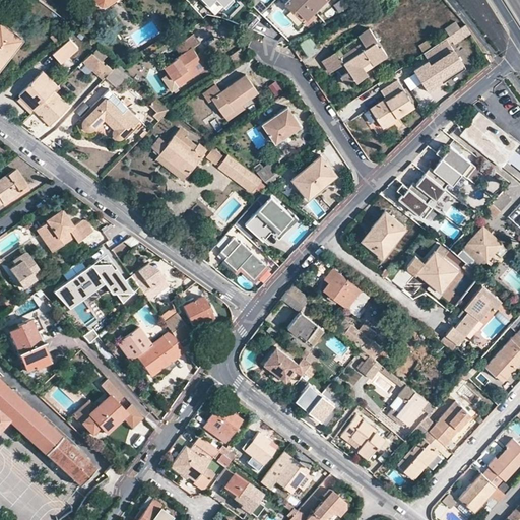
[(314,12),(326,0),(287,0),(284,4),(293,12),(296,9),(303,16),(310,9),(314,12)]
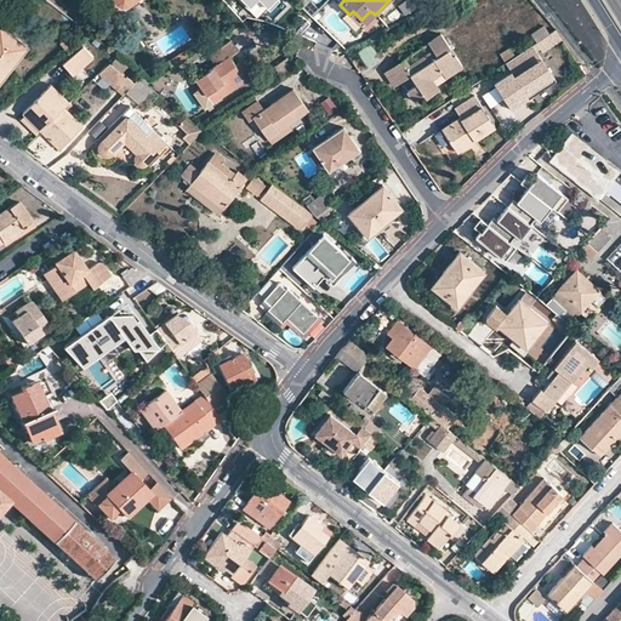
[(410,0),(406,0),(399,6),(406,16),(417,9),(410,0)]
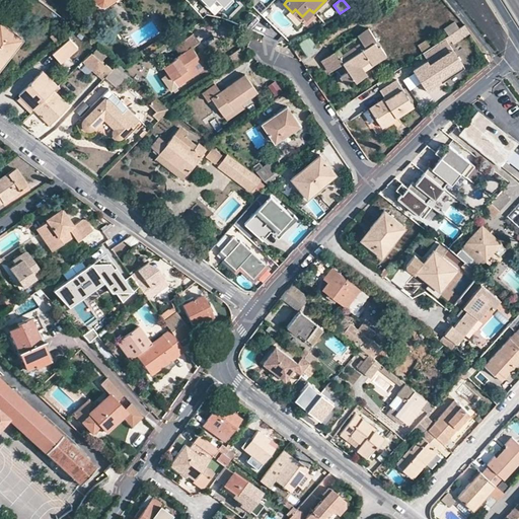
[(0,67),(22,39),(0,20),(0,67)]
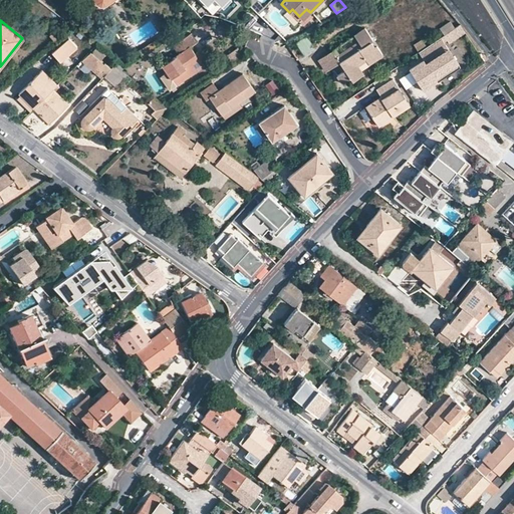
[(464,31),(460,25),(451,30),(456,38),(465,32),(464,31)]
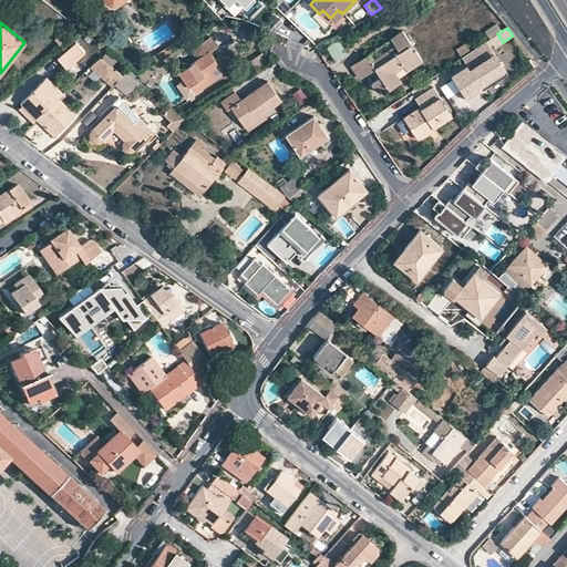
[(391,41),(400,53),(375,71),(382,80),(374,85),(380,94),(389,89),(391,92),(402,84),(395,74),(405,68),(409,72),(423,62),(416,52),(414,54),(410,48),(413,47),(404,33),(391,41)]
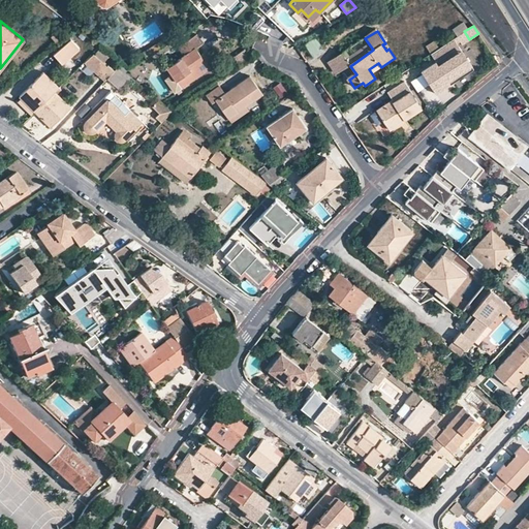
[(61,41),(56,35),(49,41),(54,48),(61,41)]
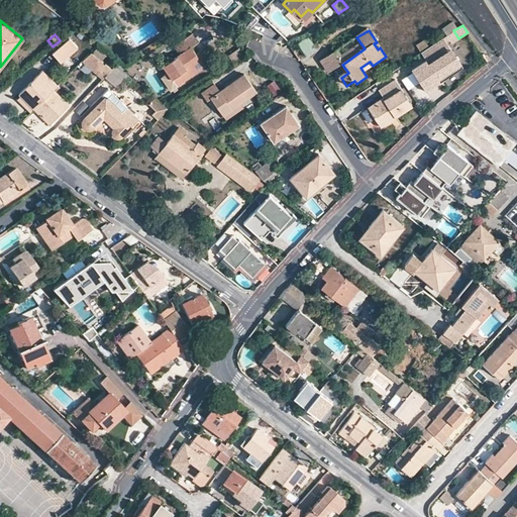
[(307,57),(318,49),(309,35),(298,42),(307,57)]
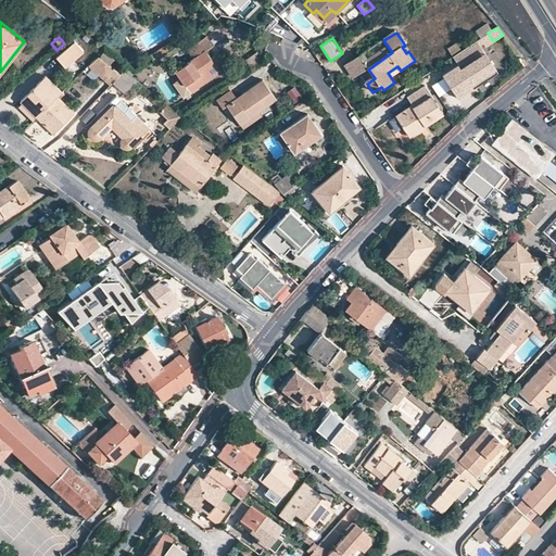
[(182,97),(211,77),(209,73),(213,70),(206,61),(210,59),(205,51),(207,49),(201,39),(186,50),(191,59),(175,71),(180,79),(174,84),(182,97)]
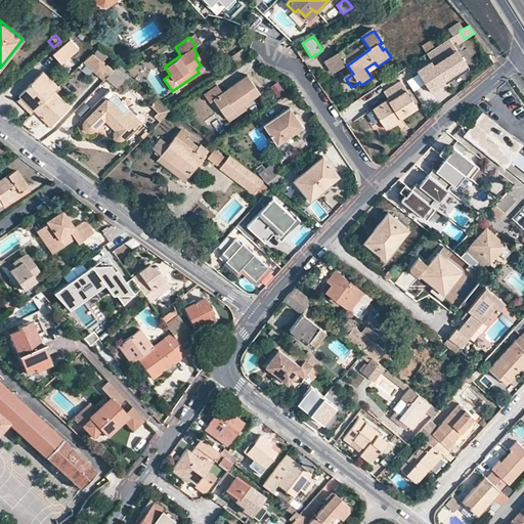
[(141,52),(144,57),(167,43),(163,38),(141,52)]
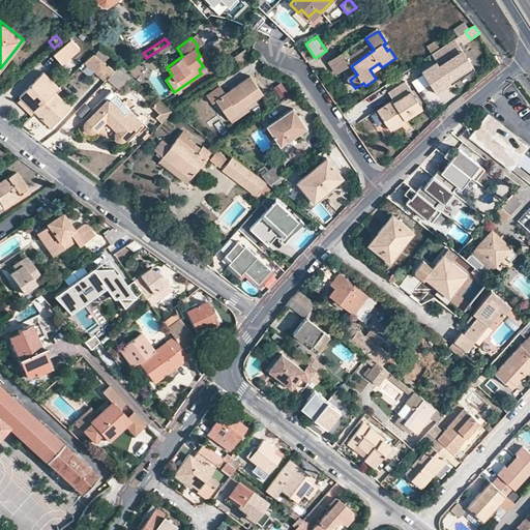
[(457,40),(454,38),(440,48),(432,53),(440,64),(463,50),(457,40)]
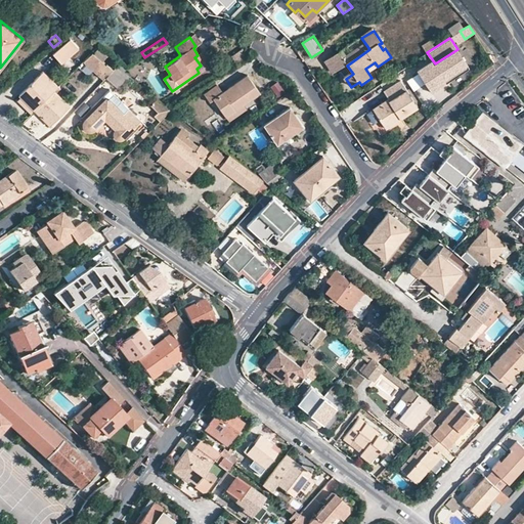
[(77,50),(69,40),(52,54),(60,64),(77,50)]
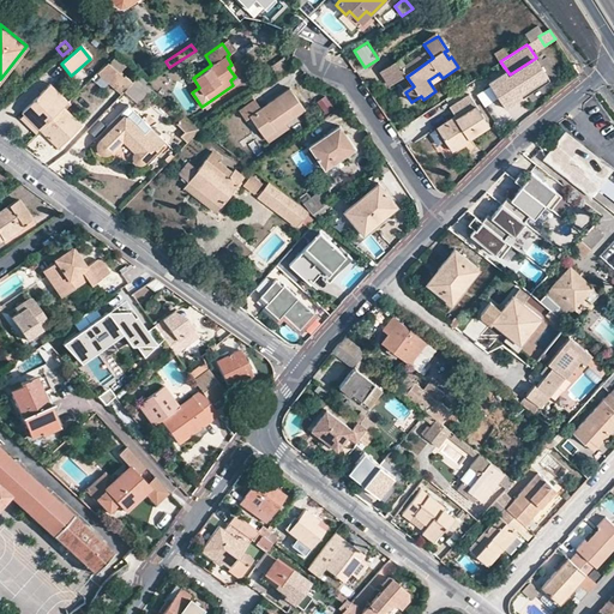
[(536,58),(510,74),(493,85),(509,110),(552,84),(536,58)]
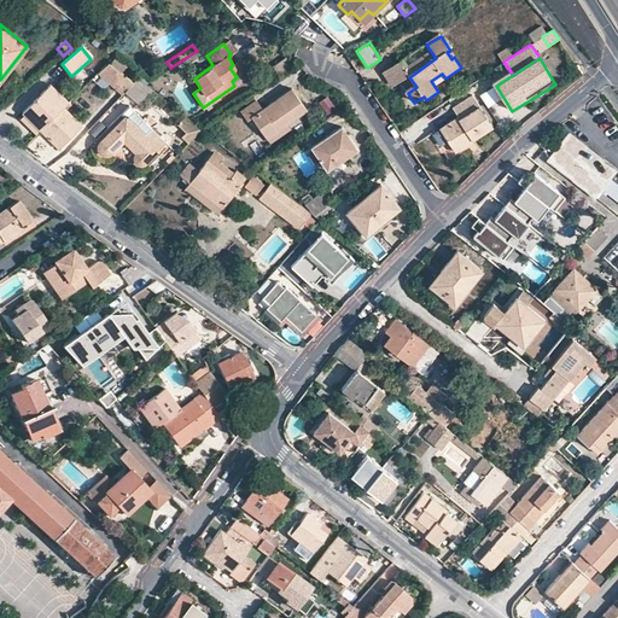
[(120,94),(129,83),(106,64),(97,74),(120,94)]
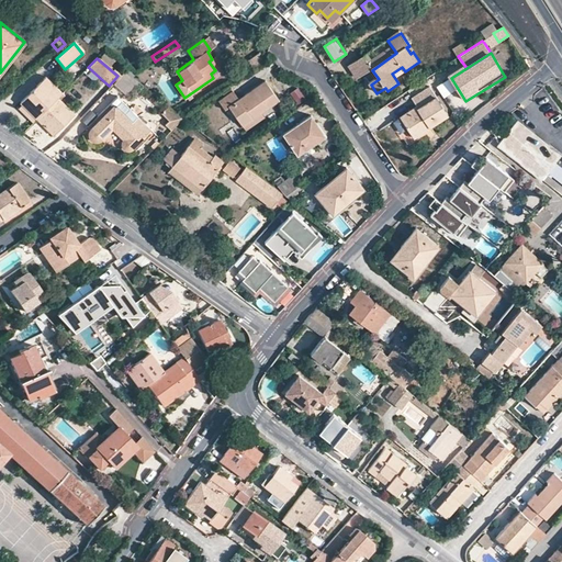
[(372,70),(364,58),(351,67),(359,79),(372,70)]
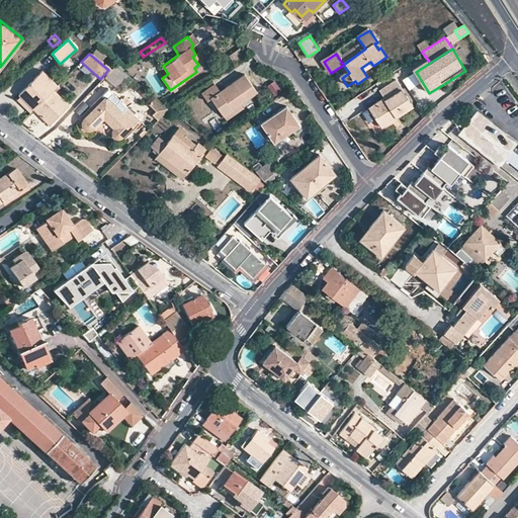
[(194,68),(196,72),(203,66),(195,55),(192,57),(198,65),(194,68)]
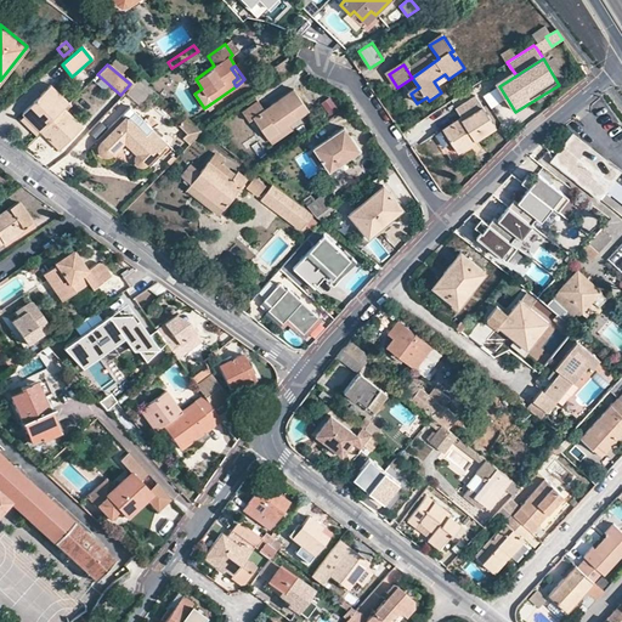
[(141,75),(125,91),(141,106),(153,91),(145,84),(148,82),(141,75)]
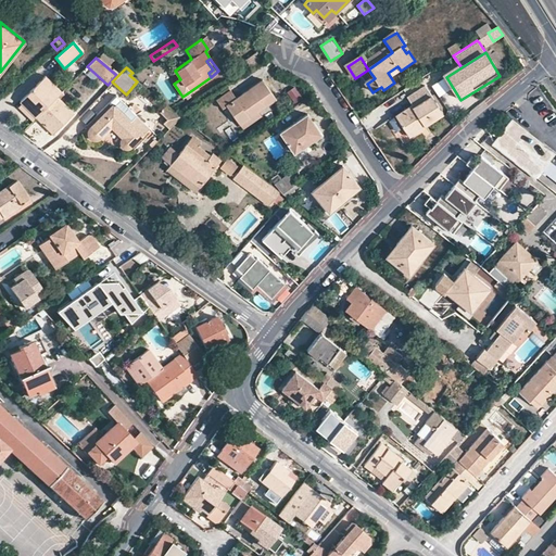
[(23,102),(36,116),(57,96),(61,91),(45,76),(21,100),(23,102)]
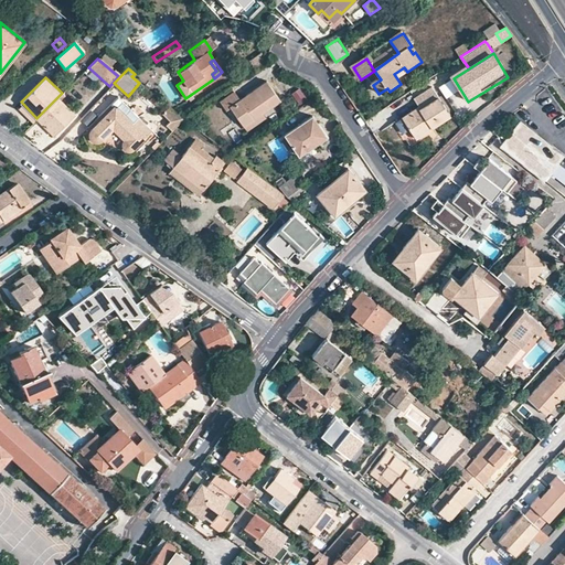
[(243,126),(262,114),(279,100),(266,82),(240,99),(234,92),(220,102),(225,110),(230,107),(243,126)]
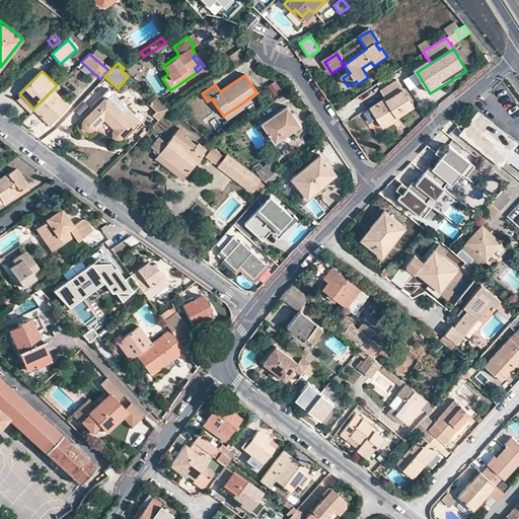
[(275,97),(283,92),(276,81),(268,85),(275,97)]
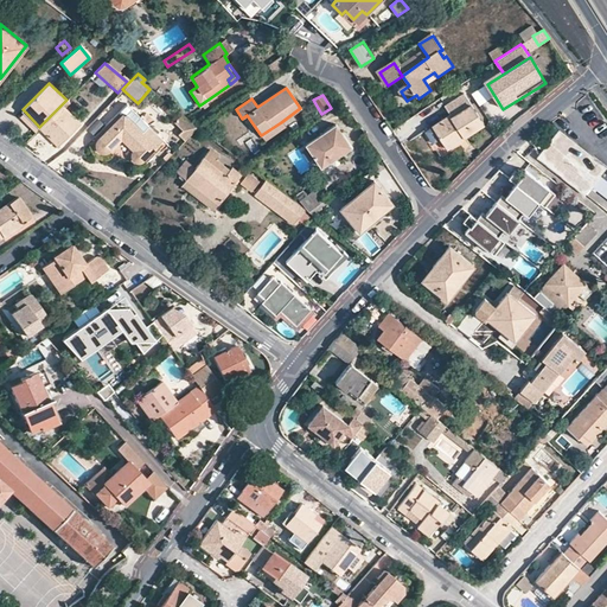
[(39,127),(58,145),(80,122),(62,104),(39,127)]
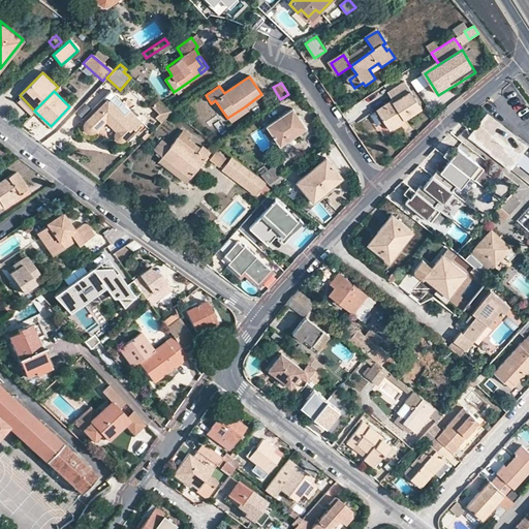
[(421,107),(409,91),(393,102),(391,100),(376,111),(387,128),(421,107)]
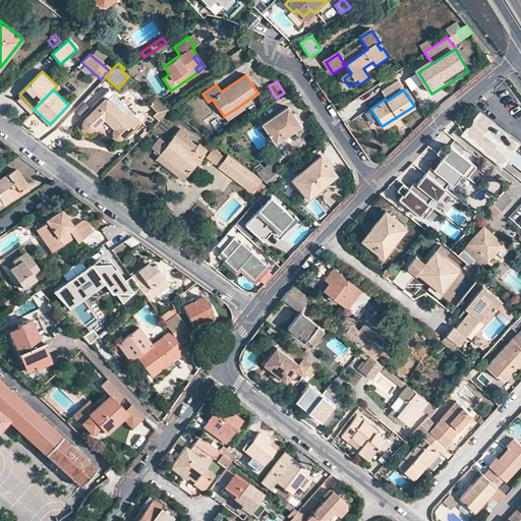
[(104,120),(113,129),(112,131),(112,133),(113,137),(116,139),(119,139),(121,138),(139,120),(110,92),(81,120),(81,124),(81,126),(84,129),(87,131),(90,131),(93,130),(104,120)]
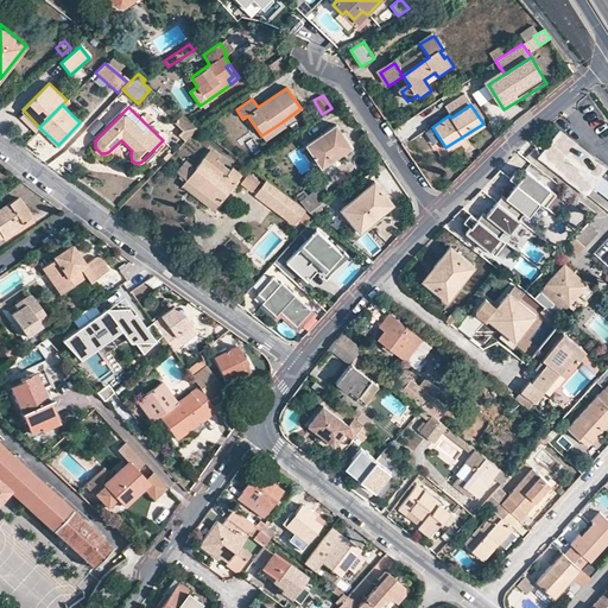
[(25,112),(20,116),(36,132),(39,127),(25,112)]
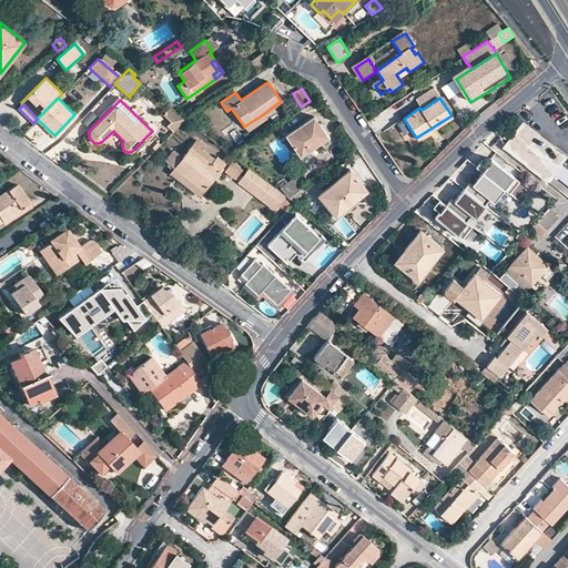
[(169,107),(162,114),(169,121),(165,125),(172,132),(185,119),(184,118),(169,107)]
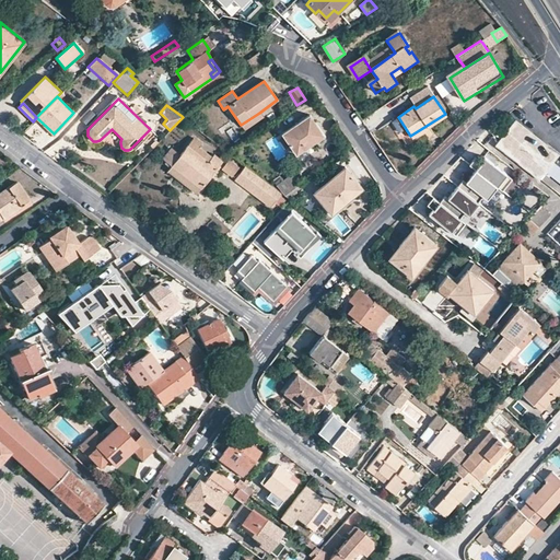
[(263,117),(259,113),(241,125),(244,130),(263,117)]
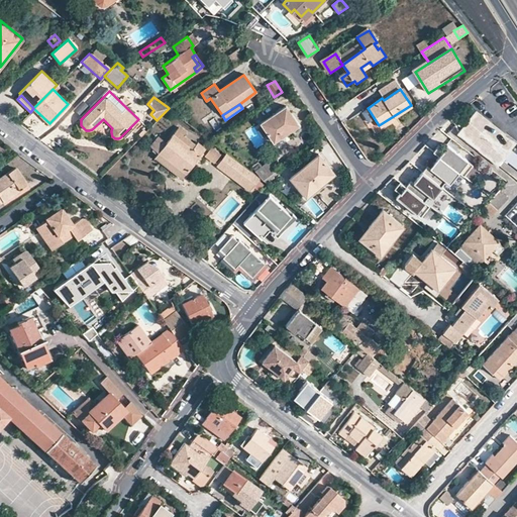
[(516,153),(510,149),(516,141),(475,109),(471,104),(460,117),(466,121),(459,130),(456,134),(486,157),(497,166),(502,161),(503,159),(516,169),(516,153)]
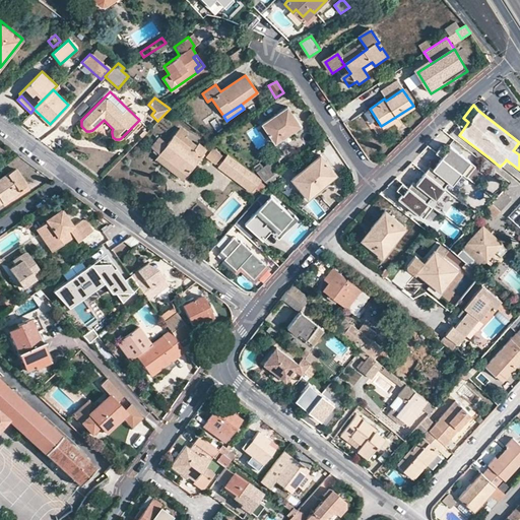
[(300,126),(291,113),(287,115),(284,110),(257,128),(265,141),(270,138),(274,144),(300,126)]
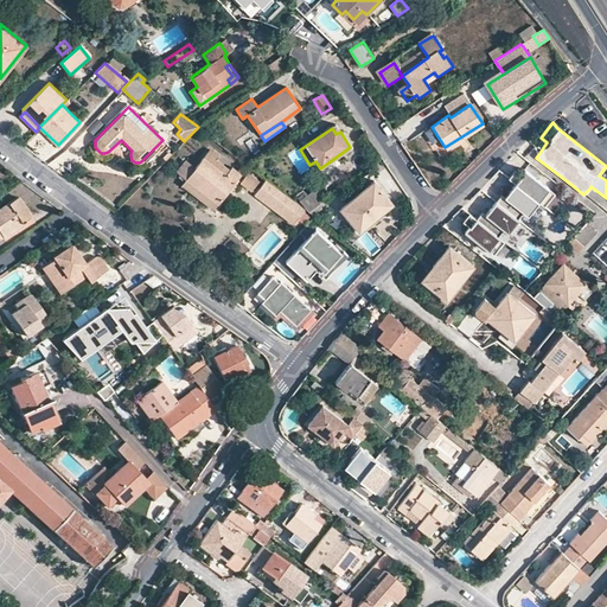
[(230,168),(227,173),(212,163),(216,158),(217,157),(209,149),(196,167),(185,160),(176,172),(185,180),(217,204),(241,174),(231,167),(230,168)]
